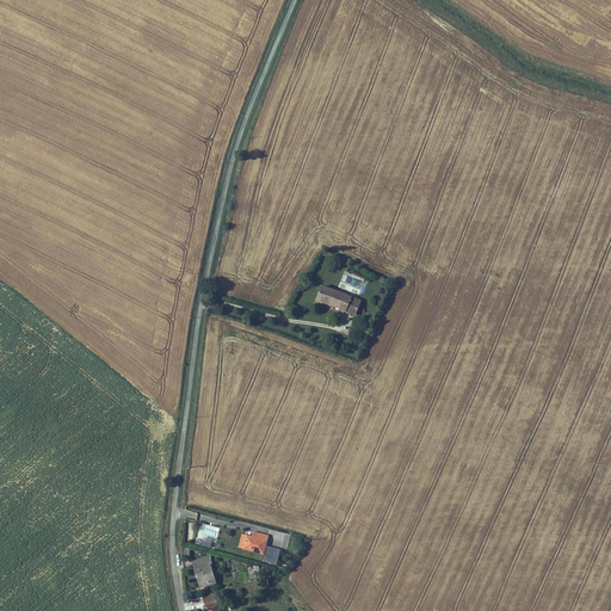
[(341,309),(347,295),(318,283),(312,297),(341,309)]
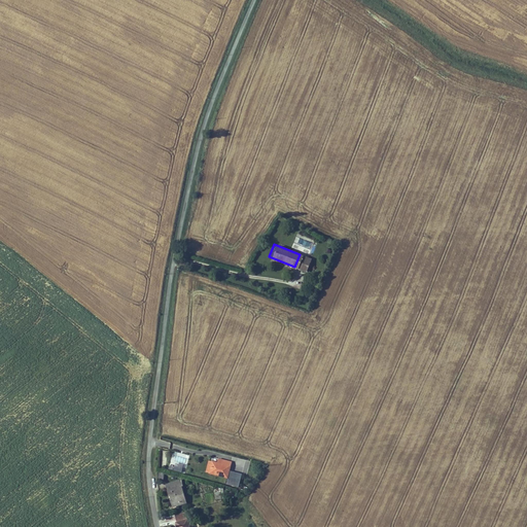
[(311,258),(300,254),(294,267),(306,272),(311,258)]
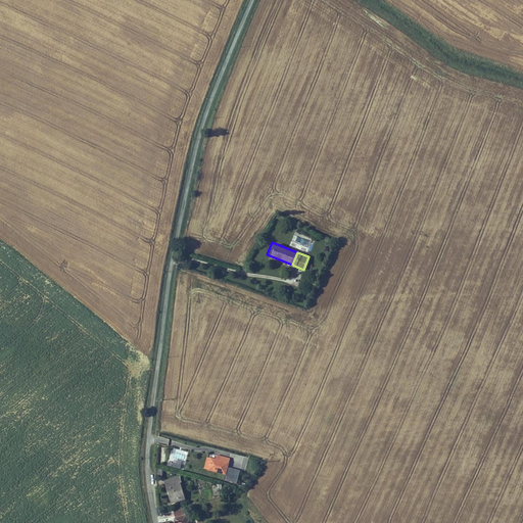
[(186,462),(188,452),(172,447),(168,466),(180,469),(182,461),(186,462)]
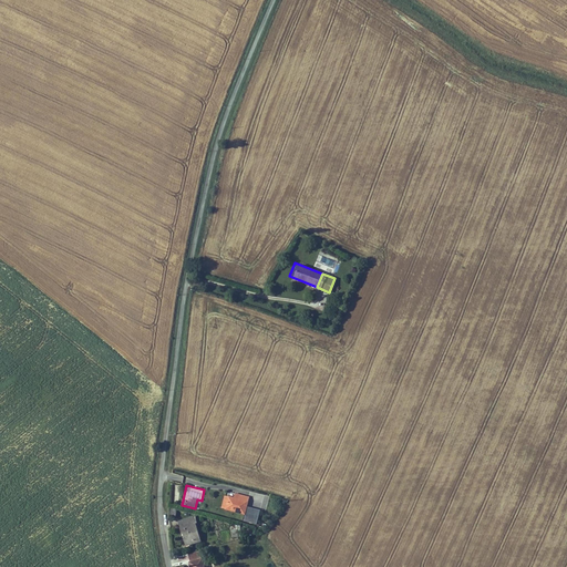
[(254,492),(250,505),(266,508),(269,496),(254,492)]
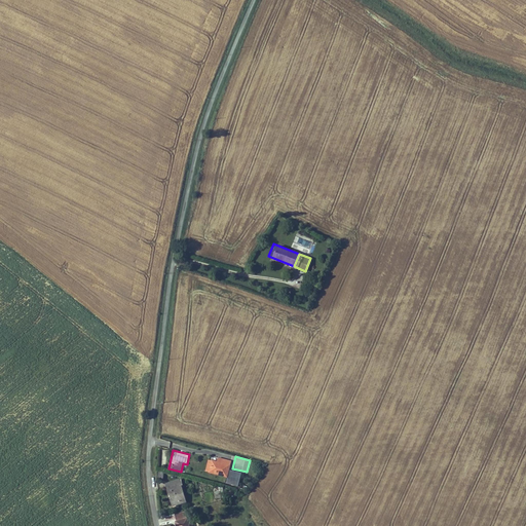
[(211,463),(229,468),(231,460),(219,457),(218,462),(212,461),(211,463)]
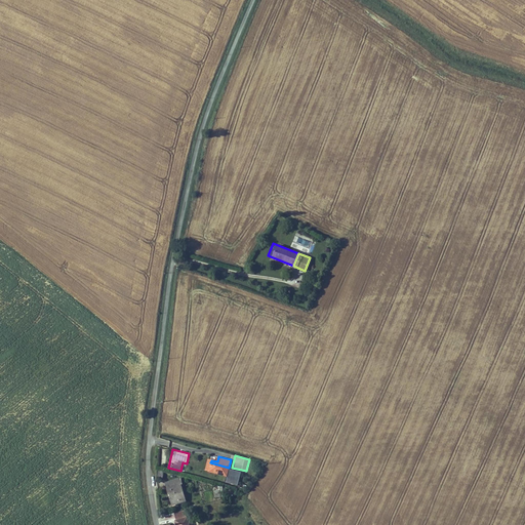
[(229,470),(229,468),(210,462),(208,472),(227,477),(226,481),(236,483),(238,473),(229,470)]
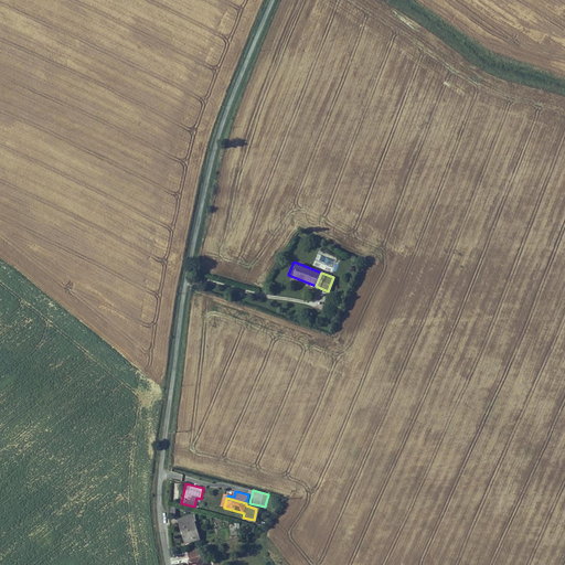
[(196,539),(192,520),(194,519),(192,513),(180,516),(182,522),(178,523),(183,542),(196,539)]
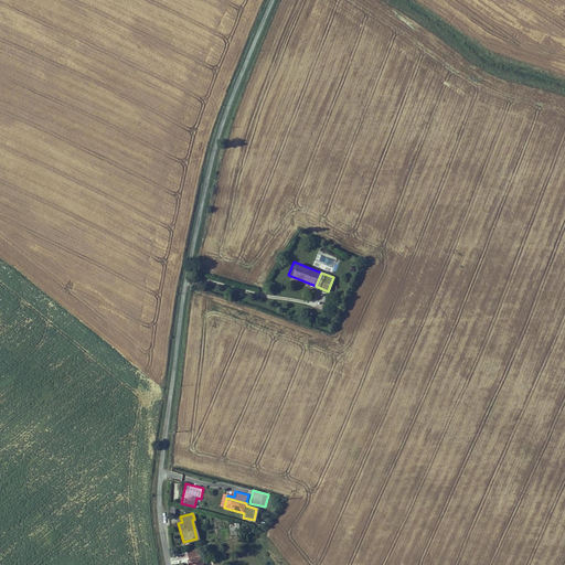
[(189,558),(202,556),(200,546),(187,550),(189,558)]
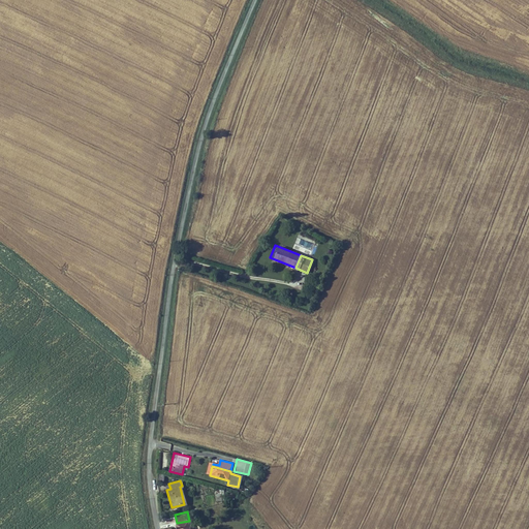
All buildings are outlined.
